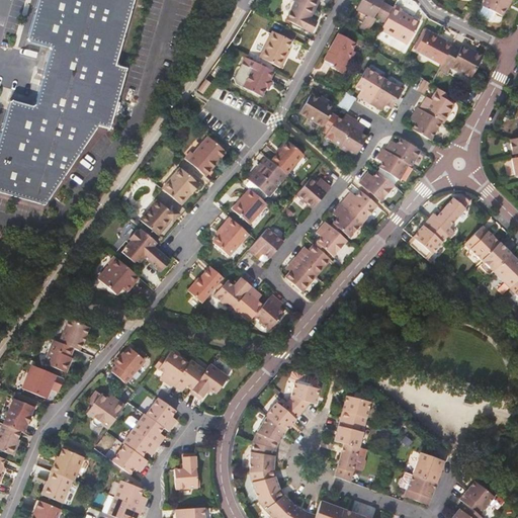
[(8,100),(0,128),(0,191),(44,203),(97,124),(108,126),(125,66),(114,63),(132,0),(36,0),(26,37),(27,39),(49,46),(50,49),(34,101),(31,104),(10,98),(8,100)]
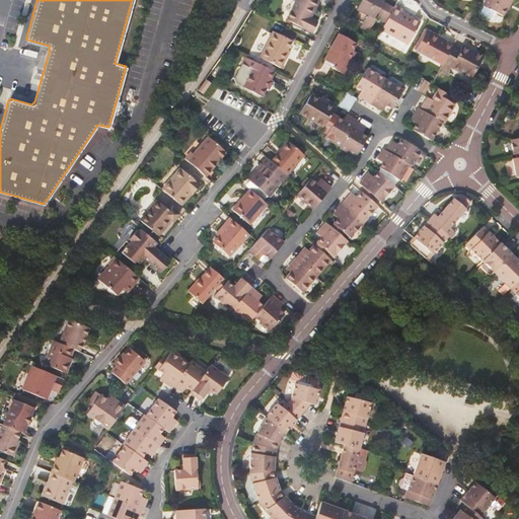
[(294,0),(295,1),(287,18),(309,30),(314,20),(308,17),(312,9),(313,10),(318,0),(294,0)]
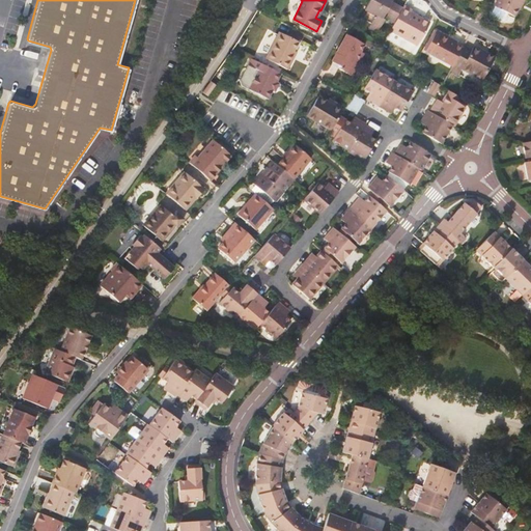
[(385,15),(395,20),(402,7),(392,2),(392,0),(370,0),(365,9),(368,10),(363,20),(370,23),(369,27),(379,32),(385,19),(383,18),(385,15)]
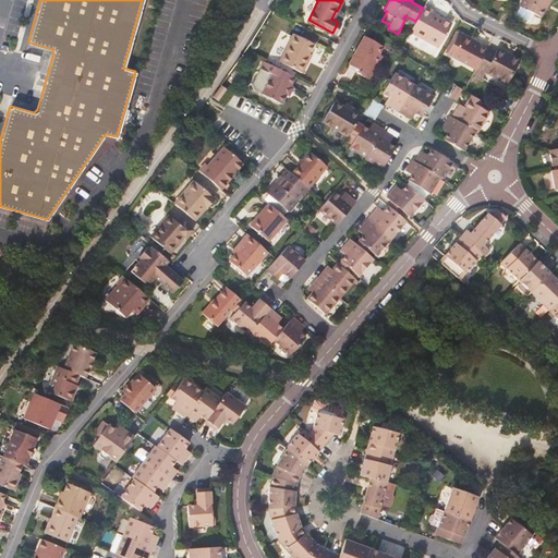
[(552,0),(522,0),(519,8),(541,19),(546,7),(548,8),(552,0)]
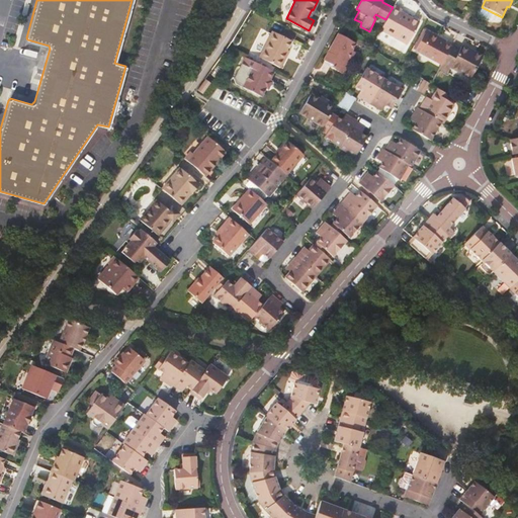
[(385,19),(380,28),(407,42),(420,21),(401,10),(402,8),(394,4),(393,7),(385,19)]
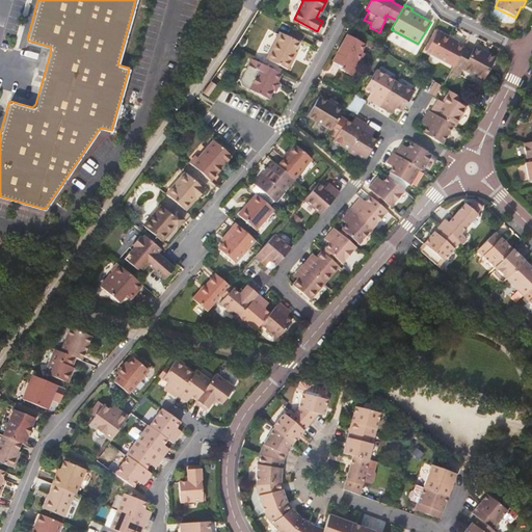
[(299,41),(280,31),(266,57),(287,69),(293,57),(291,56),(299,41)]
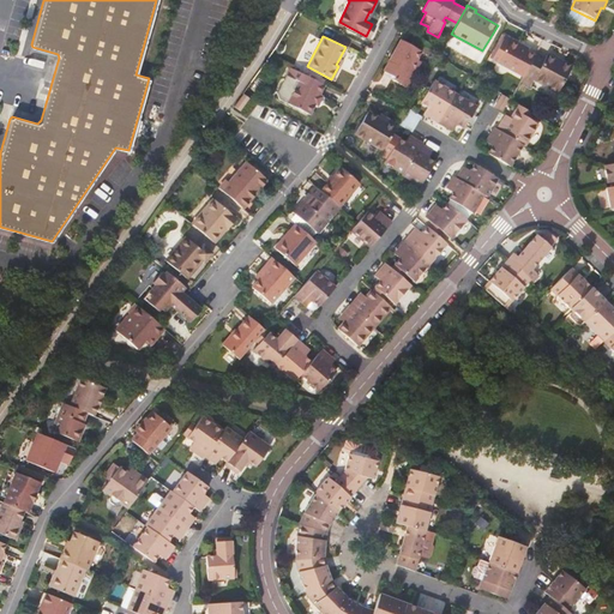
[(497,61),(510,38),(507,37),(494,60),(497,61)]
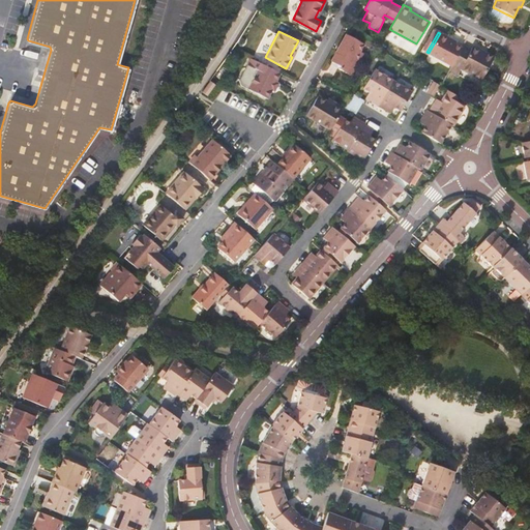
[(346,33),(330,60),(340,65),(339,68),(350,75),(363,52),(359,50),(363,43),(346,33)]
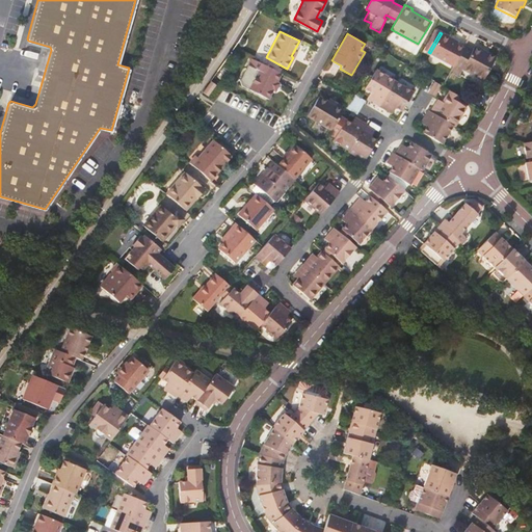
[(430,53),(453,65),(462,48),(456,45),(450,41),(451,38),(442,33),(430,53)]
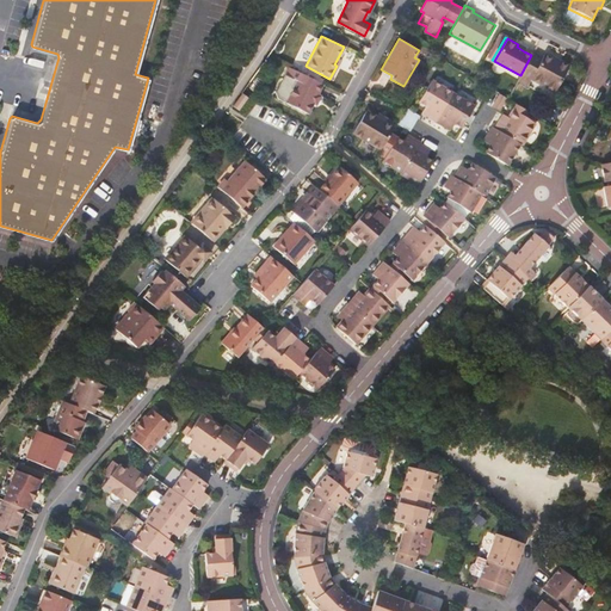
[(520,75),(517,81),(528,87),(531,80),(555,93),(569,67),(559,61),(557,63),(544,55),(541,61),(531,55),(520,75)]
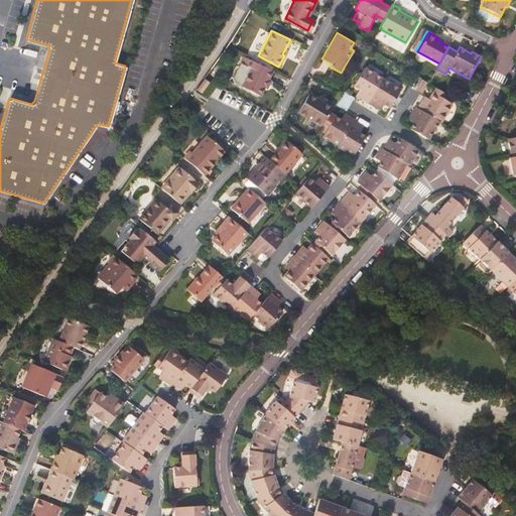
[(268,79),(272,71),(244,56),(233,78),(235,83),(259,95),(263,87),(268,79)]
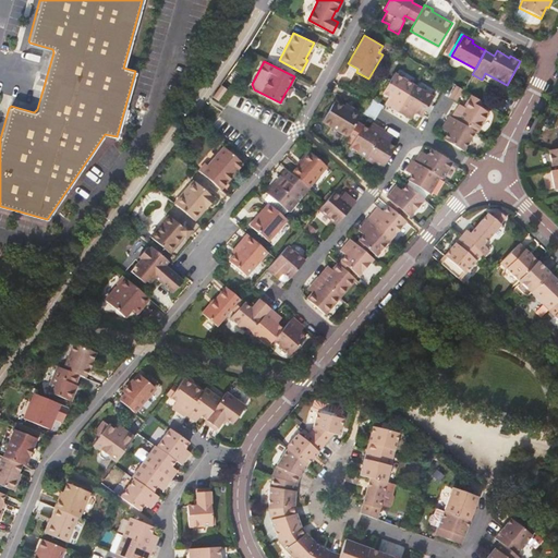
[(390,107),(399,112),(414,86),(395,74),(383,94),(389,98),(388,101),(391,104),(390,107)]
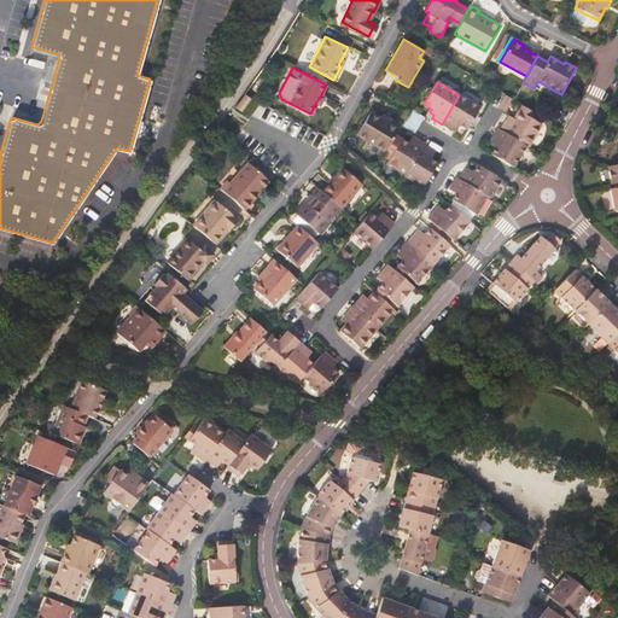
[(534,88),(523,82),(520,87),(531,92),(534,88)]
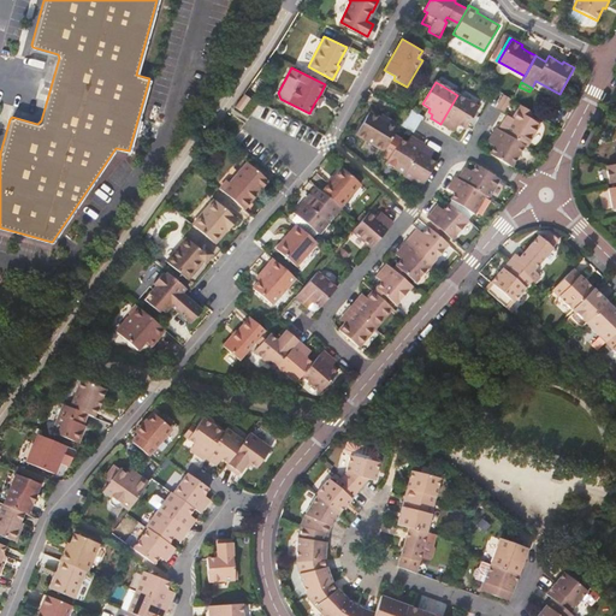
[(457,95),(440,124),(449,130),(451,126),(456,129),(458,125),(466,130),(479,108),(457,95)]
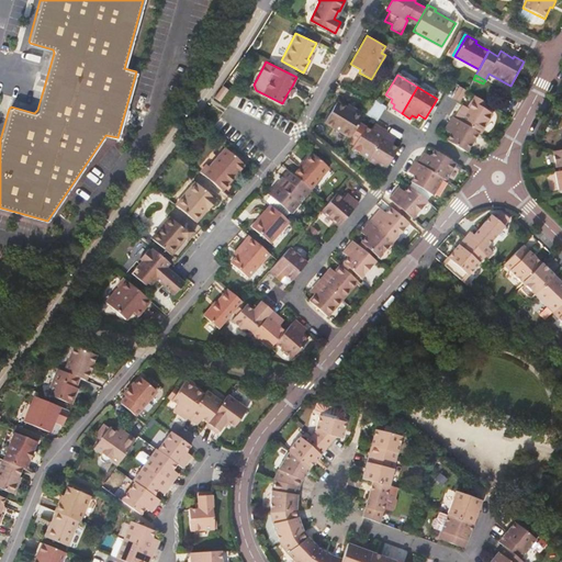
[(476,96),(472,102),(484,109),(487,103),(476,96)]
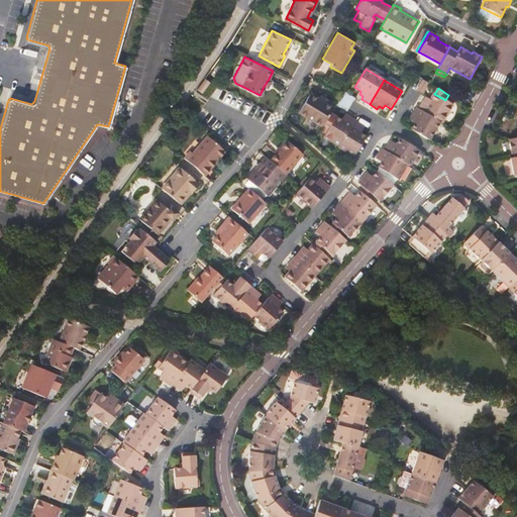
[(343,92),(339,104),(348,107),(353,96),(343,92)]
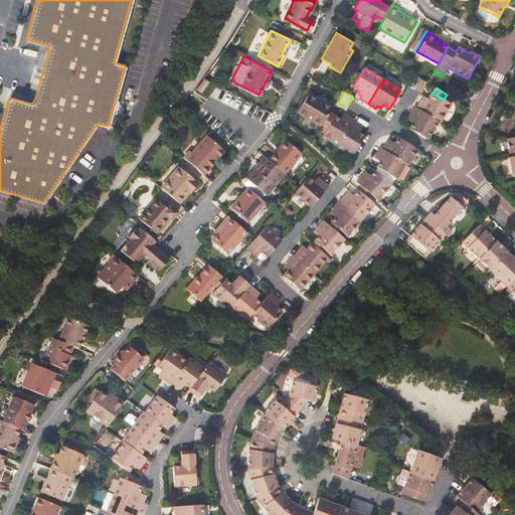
[(298,112),(321,126),(334,105),(324,99),(323,102),(309,94),(298,112)]
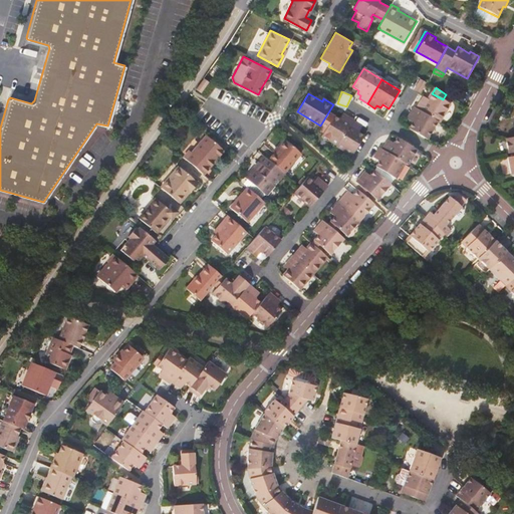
[(422,100),(418,108),(439,121),(441,122),(452,105),(443,99),(432,93),(429,99),(426,103),(422,100)]
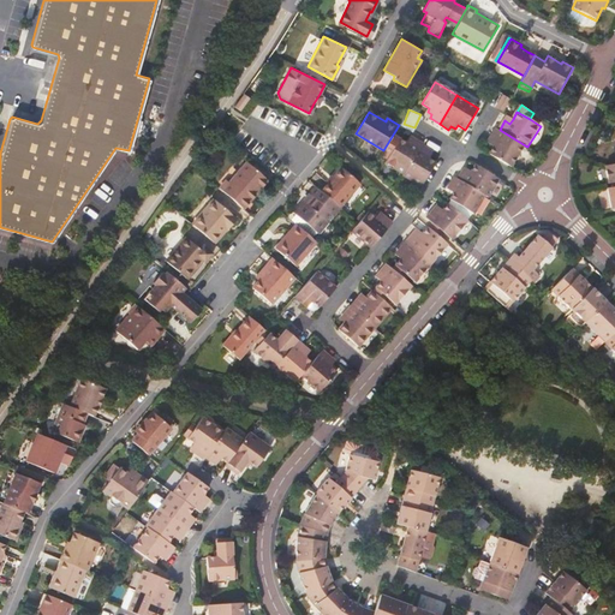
[(500,130),(496,127),(489,139),(496,143),(494,147),(490,154),(512,167),(525,145),(500,130)]
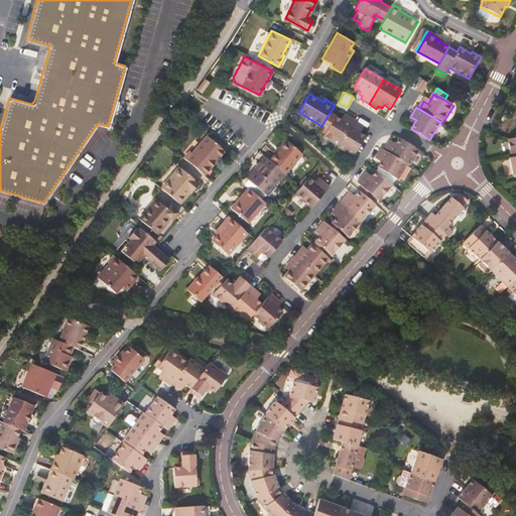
[(324,136),(340,146),(355,121),(355,120),(348,115),(345,121),(342,119),(336,116),(324,136)]
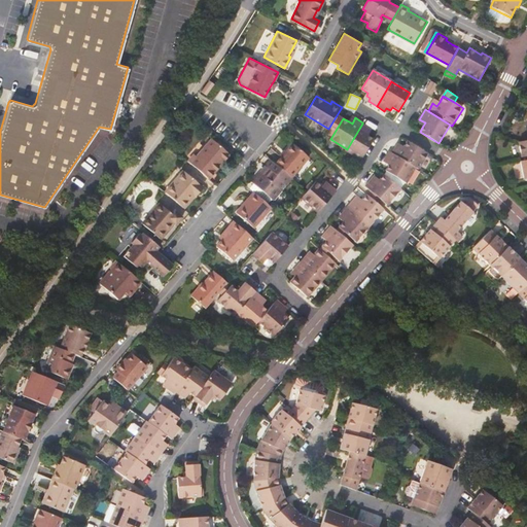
[(347,149),(346,150),(361,160),(375,138),(370,136),(365,133),(370,128),(362,124),(347,149)]
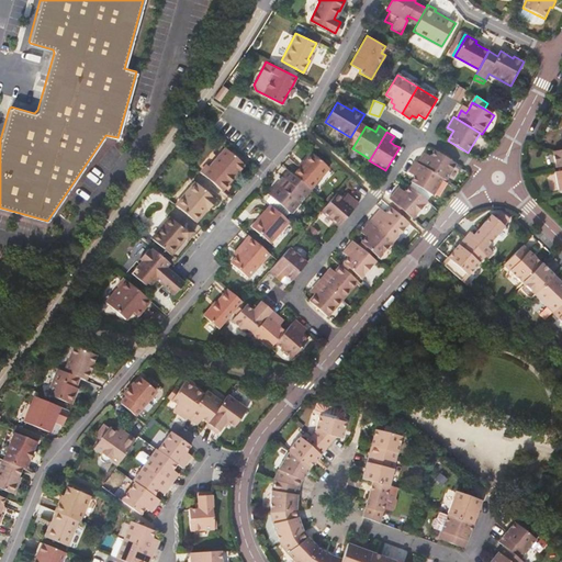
[(204,165),(199,171),(220,190),(242,164),(223,147),(206,167),(204,165)]
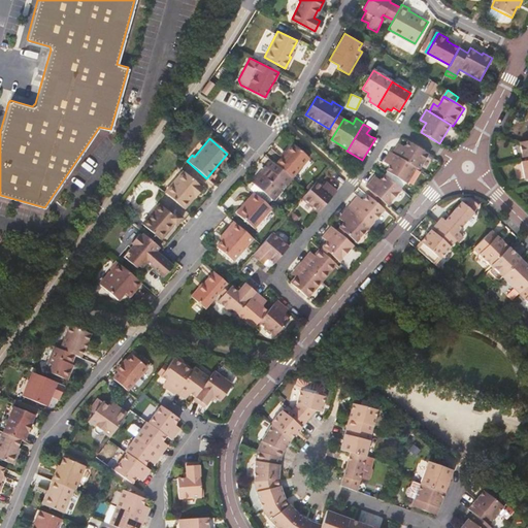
[(527,140),(519,142),(522,162),(527,160),(527,140)]
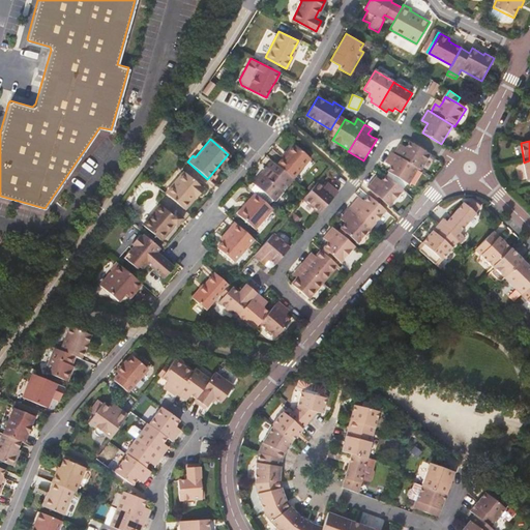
[(400,147),(395,154),(419,169),(421,171),(432,154),(411,142),(407,148),(405,151),(400,147)]
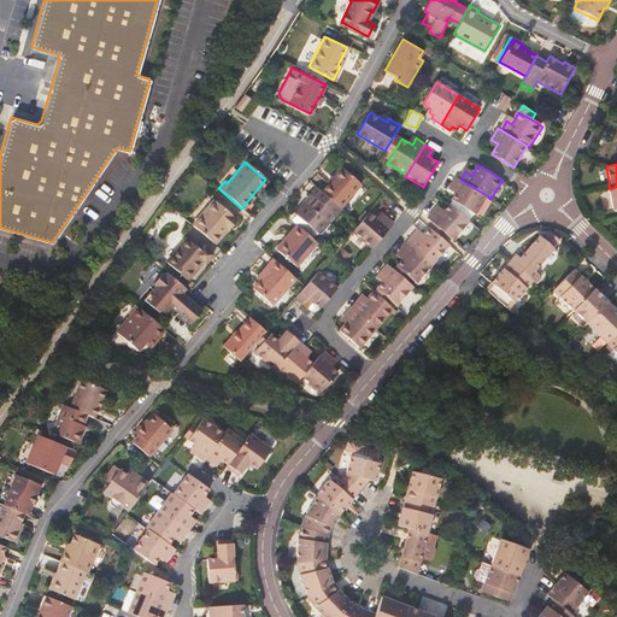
[(341,168),(321,192),(324,194),(339,207),(359,183),(341,168)]
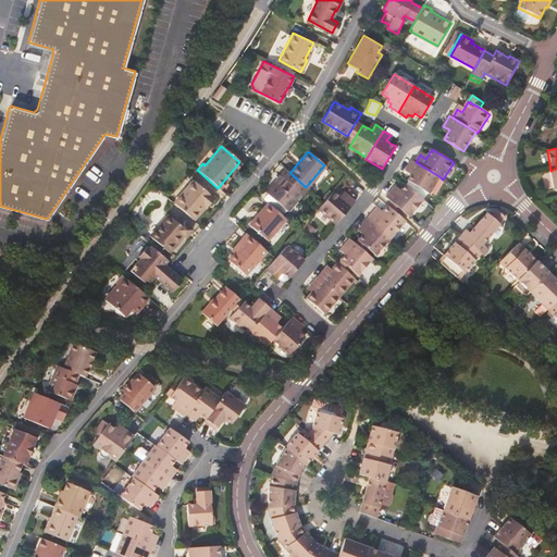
[(412,175),(408,185),(425,199),(441,177),(416,162),(412,161),(408,169),(413,172),(412,175)]
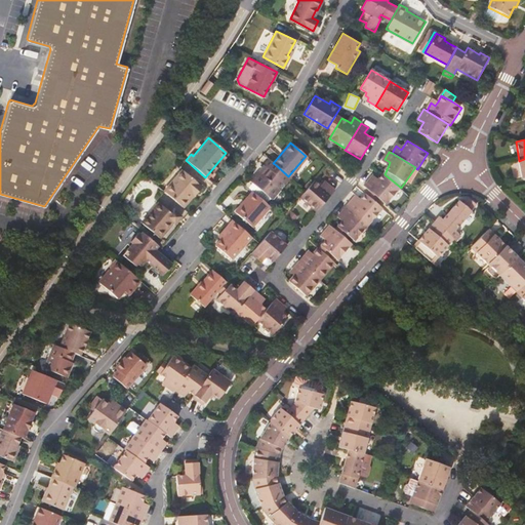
[(273,163),(267,158),(255,171),(260,175),(267,169),(271,172),(276,165),(273,163)]
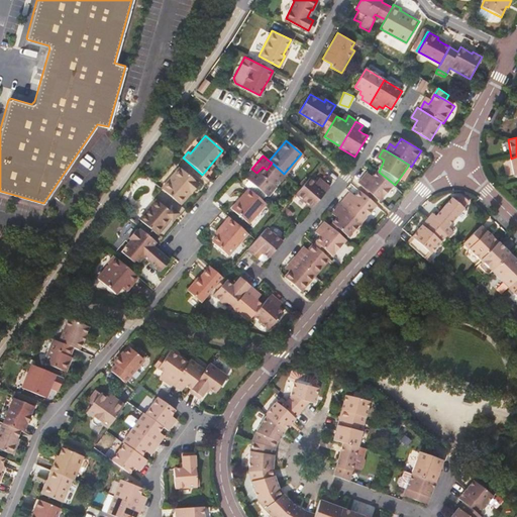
[(284,174),(272,163),(267,170),(263,167),(256,173),(251,169),(244,177),(246,180),(265,195),(273,186),(275,187),(285,175),(284,174)]
